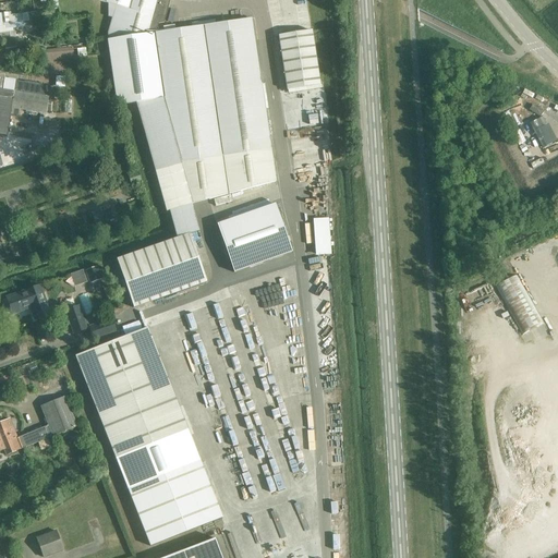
[(133,102),(167,211),(170,210),(190,205),(276,182),(271,152),(258,86),(262,85),(251,17),(215,23),(215,19),(201,21),(202,25),(161,31),(170,0),(95,0),(105,2),(107,3),(107,16),(111,17),(107,34),(106,39),(118,105),(133,102)]
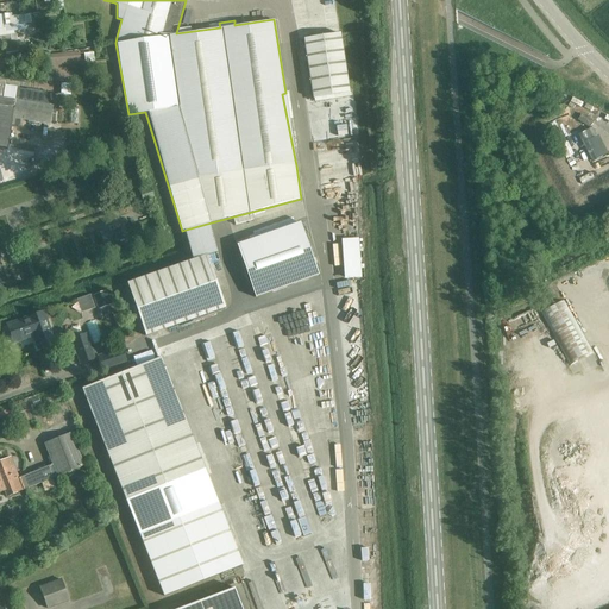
[(10,17),(12,17),(12,12),(1,13),(2,25),(6,24),(10,24),(10,17)]
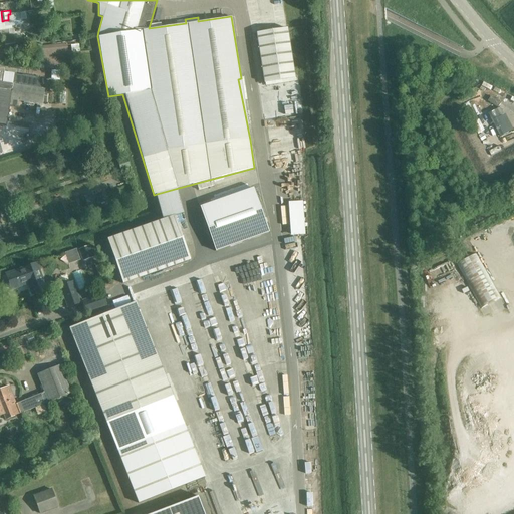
[(8,20),(5,20),(6,26),(22,24),(22,20),(26,19),(26,11),(21,12),(10,14),(8,14),(8,20)]
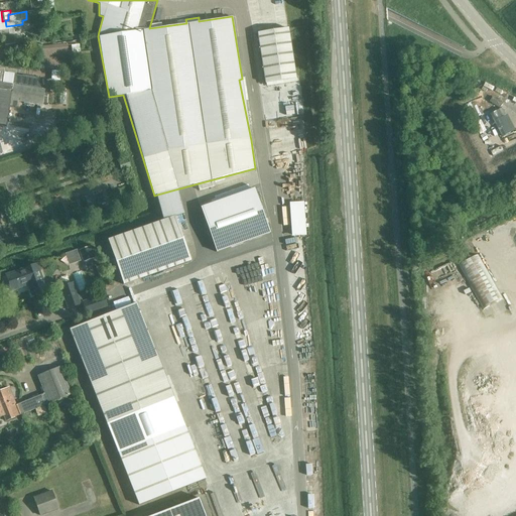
[(288,28),(258,33),(265,84),(296,79),(288,28)]
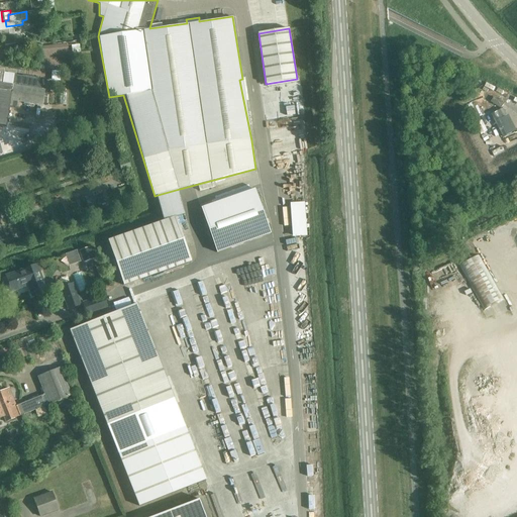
[(14,37),(4,39),(6,50),(21,47),(19,40),(15,41),(14,37)]
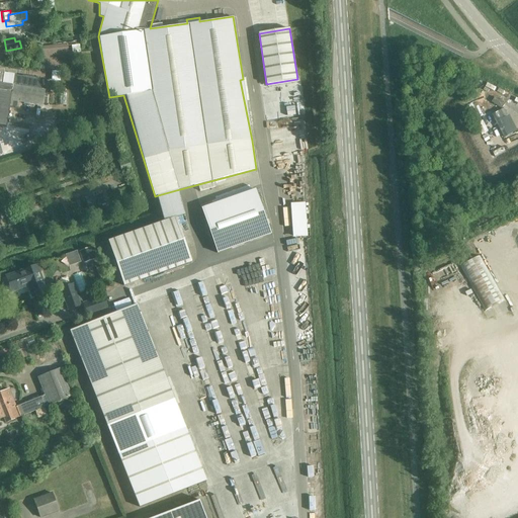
[(68,46),(44,48),(45,57),(69,55),(68,46)]
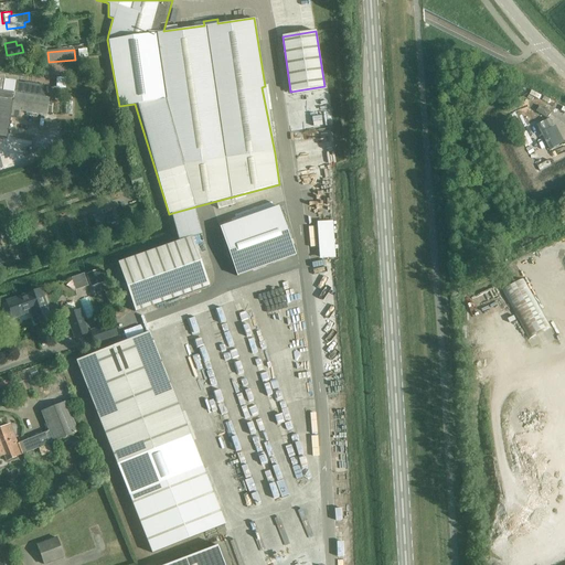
[(0,137),(7,139),(10,118),(11,110),(19,112),(45,115),(49,97),(46,97),(44,85),(28,82),(27,83),(16,82),(14,93),(2,91),(4,80),(4,76),(0,75),(0,137)]
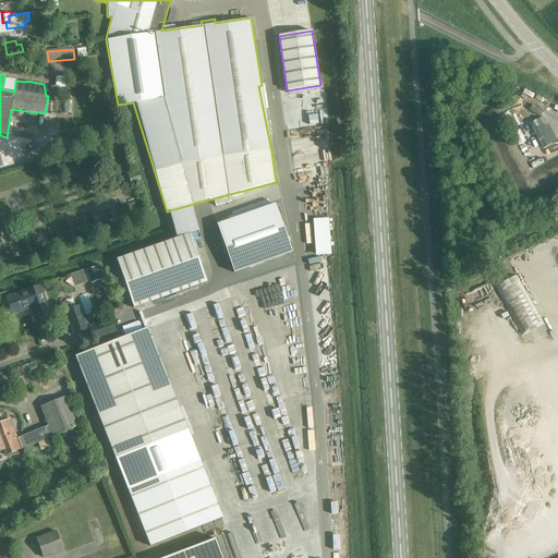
[(543,112),(534,106),(530,111),(541,119),(545,113),(543,112)]
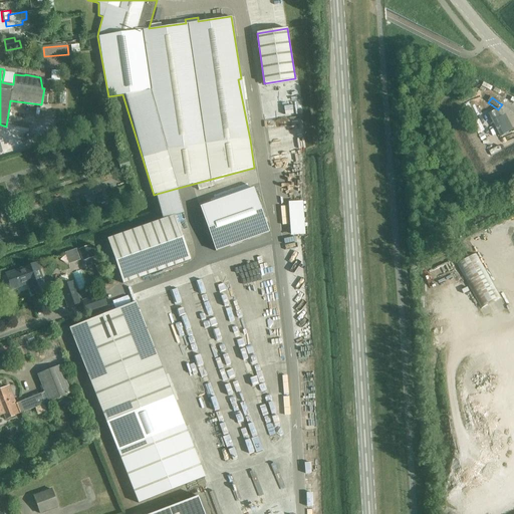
[(467,103),(473,113),(480,108),(474,99),(467,103)]
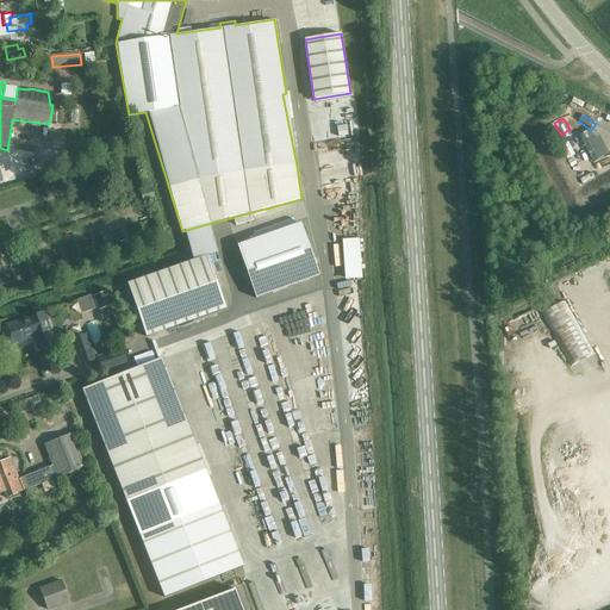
[(609,151),(601,132),(590,138),(599,157),(609,151)]
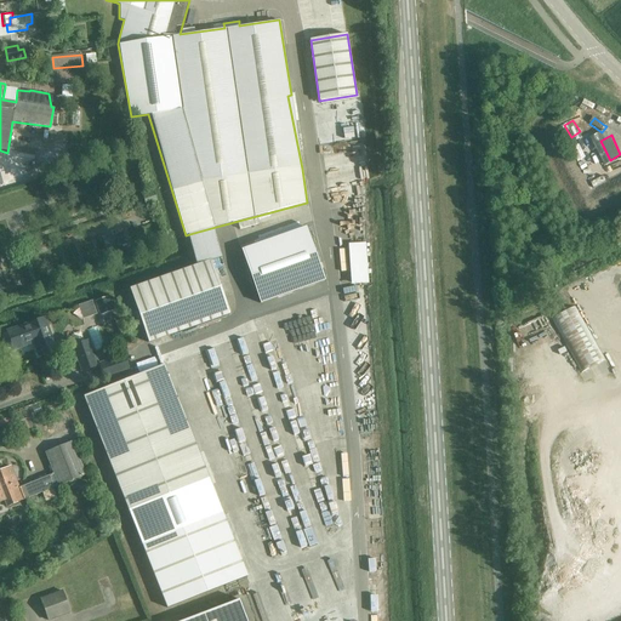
[(581,141),(591,160),(598,157),(588,137),(581,141)]
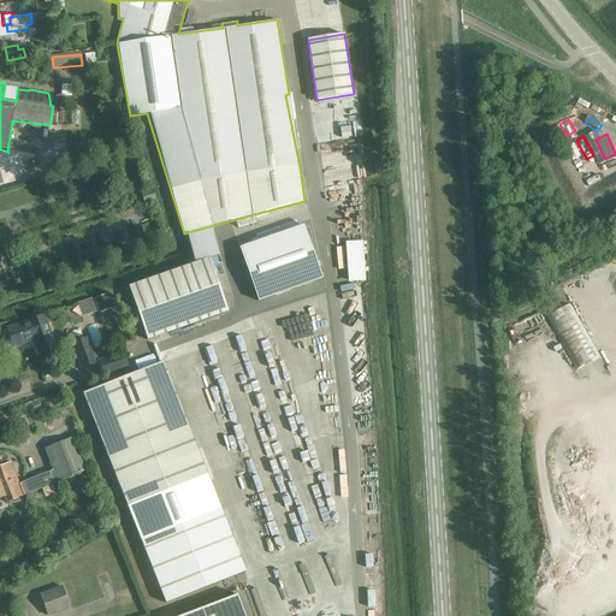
[(578,144),(573,147),(570,142),(567,144),(572,157),(581,152),(578,144)]
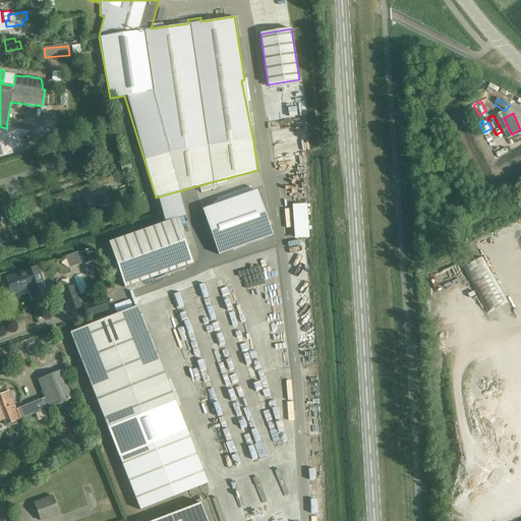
[(131,169),(128,162),(120,165),(120,166),(122,171),(122,172),(131,169)]
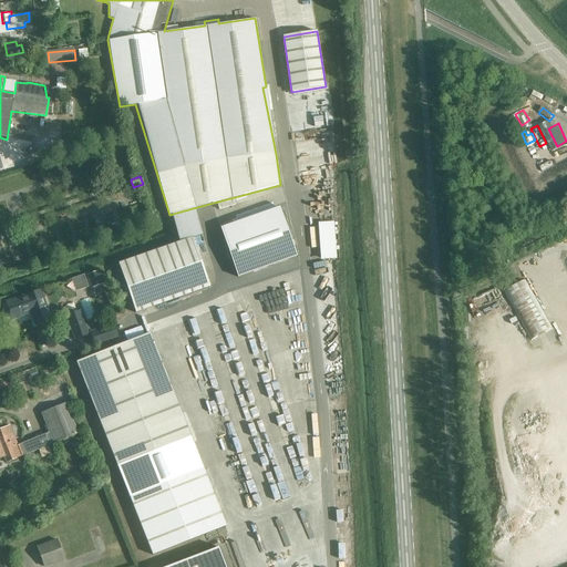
[(288,234),(279,208),(250,218),(222,228),(237,277),(264,268),(297,257),(288,234)]
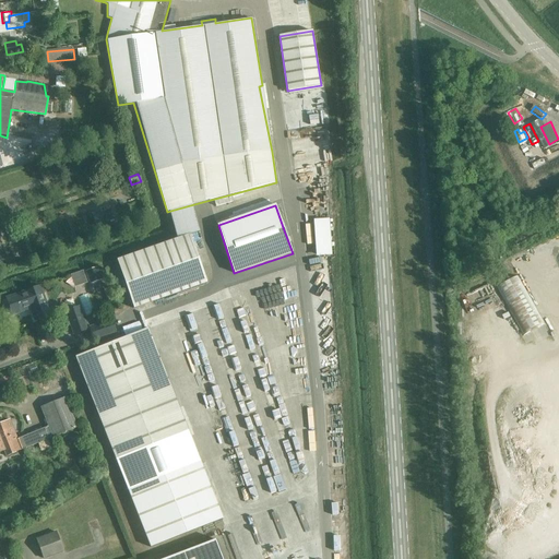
[(206,283),(190,235),(179,238),(117,260),(133,309),(206,283)]
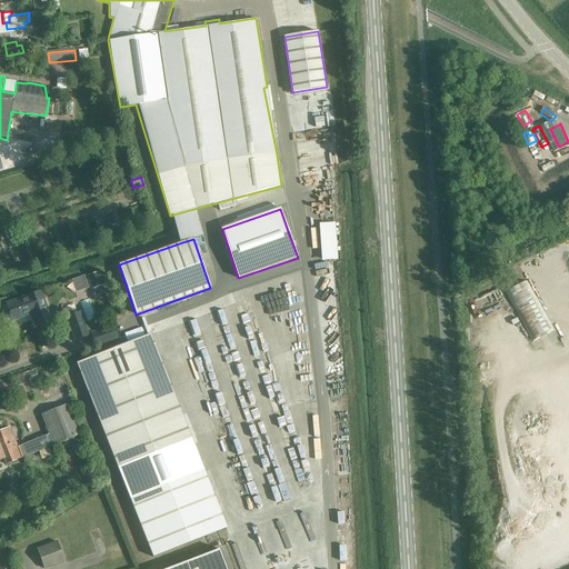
[(98,271),(88,276),(92,287),(102,283),(98,271)]
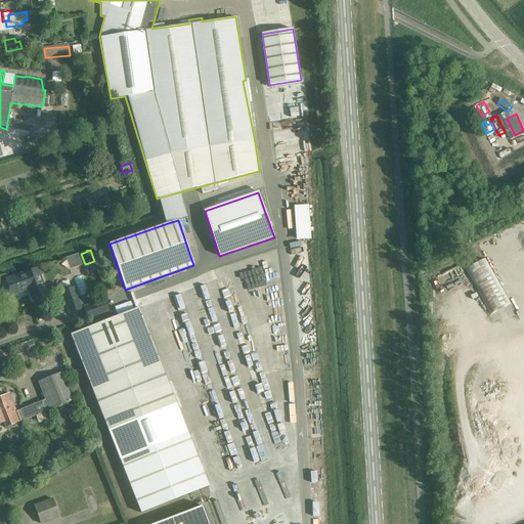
[(78,254),(73,256),(77,267),(81,265),(78,254)]
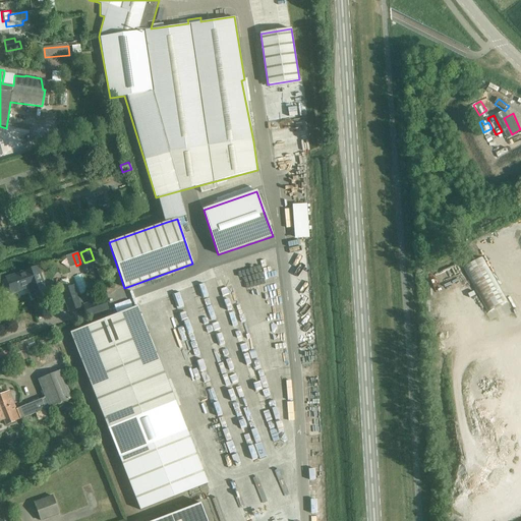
[(506,302),(482,257),(463,269),(487,312),(506,302)]
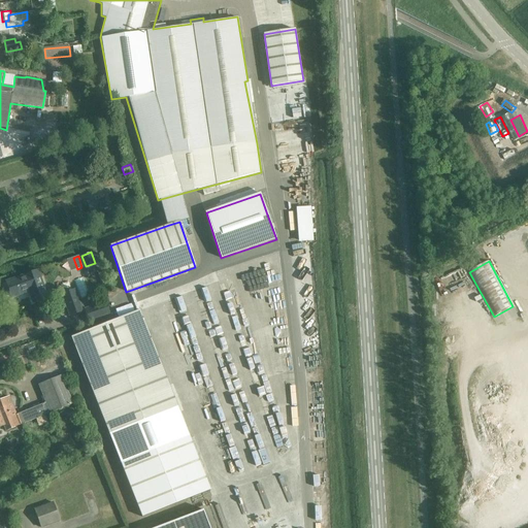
[(34,302),(48,298),(38,270),(25,275),(25,276),(8,282),(13,297),(31,291),(34,302)]
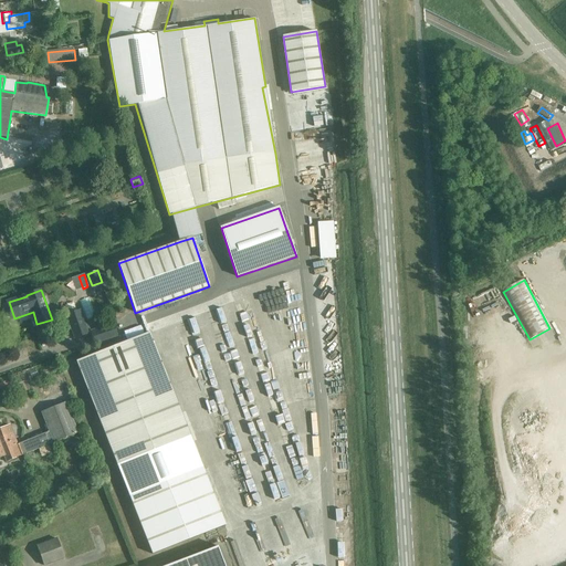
[(82,320),(80,311),(72,314),(67,315),(71,324),(75,338),(81,336),(87,334),(82,320)]
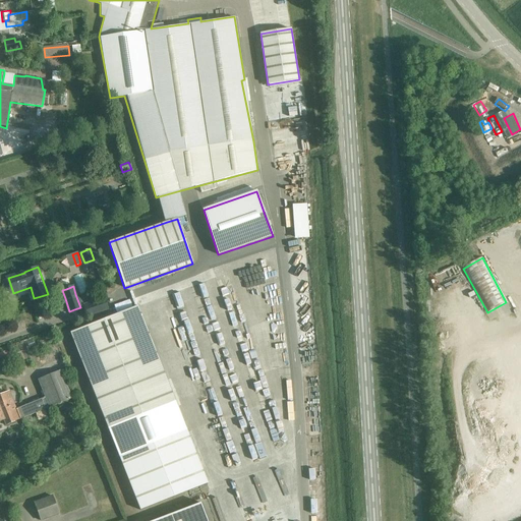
[(104,297),(82,305),(88,317),(108,310),(104,297)]
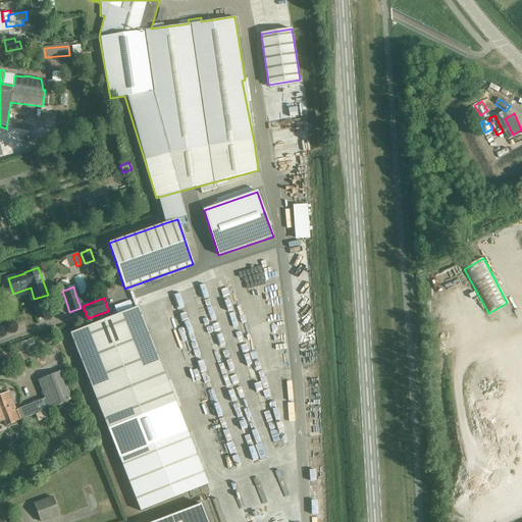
[(165,302),(170,315),(181,311),(177,299),(165,302)]
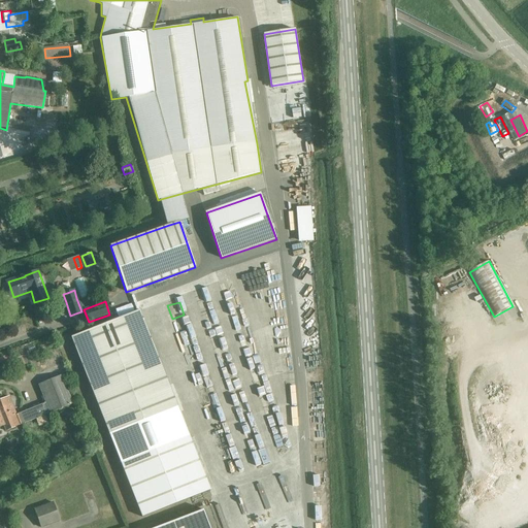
[(139,310),(71,337),(142,518),(142,517),(210,490),(146,329),(139,310)]
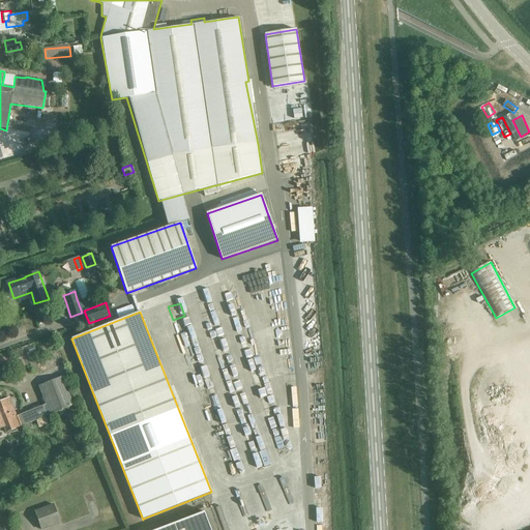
[(176,329),(187,326),(185,319),(174,322),(176,329)]
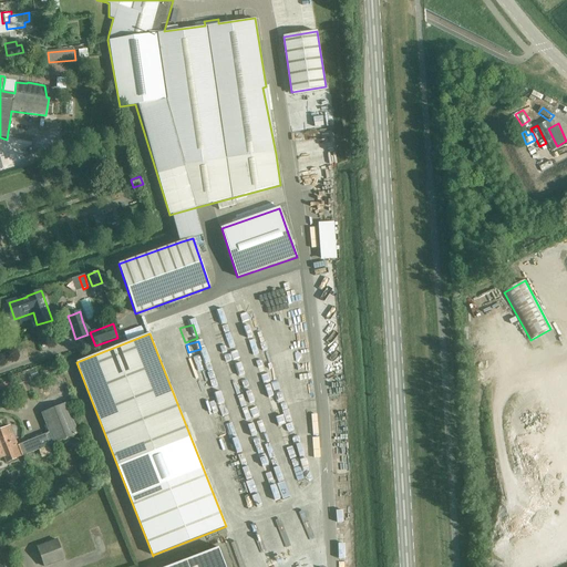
[(176,344),(178,358),(186,357),(184,343),(176,344)]
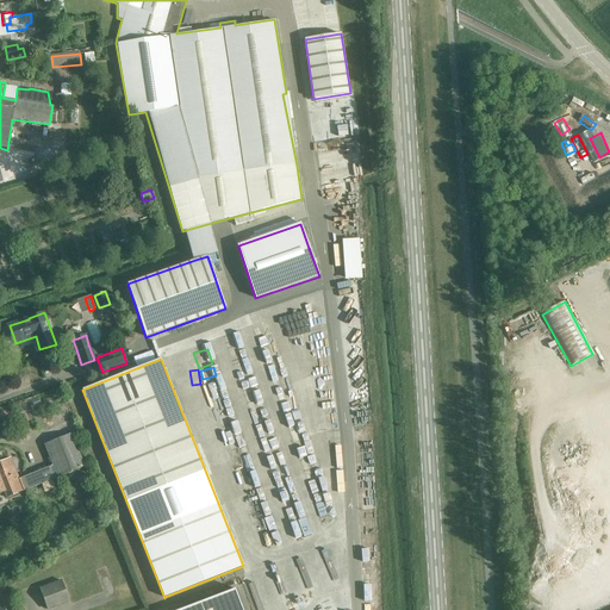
[(355,400),(366,399),(363,386),(354,387),(355,400)]
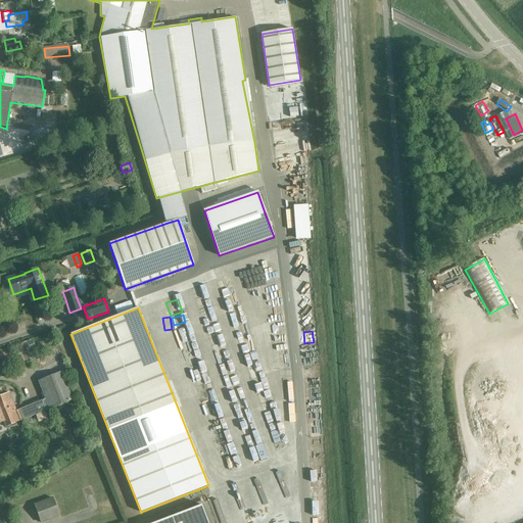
[(6,351),(0,352),(0,360),(8,358),(6,351)]
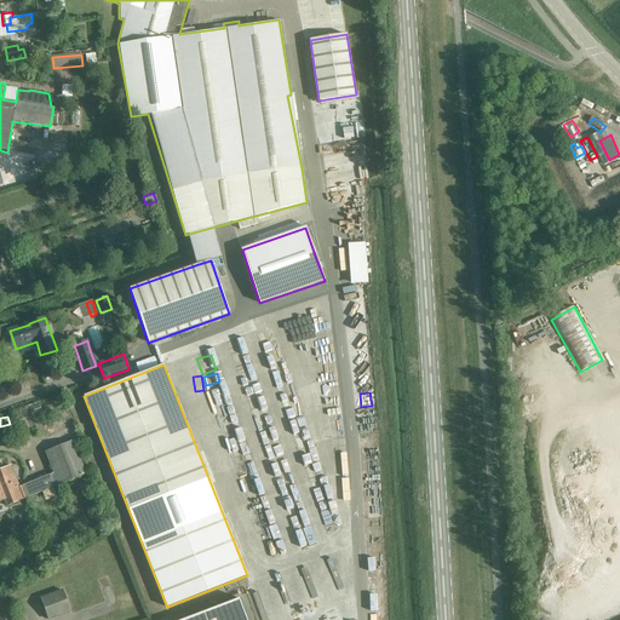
[(0,500),(5,498),(9,506),(89,475),(75,441),(47,452),(56,474),(15,489),(6,468),(0,470),(0,500)]
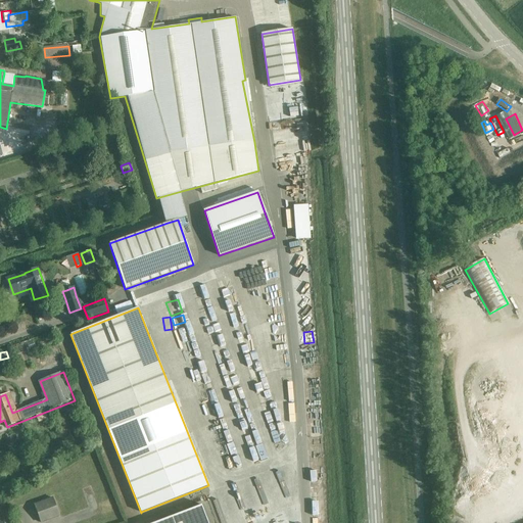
[(83,416),(74,418),(76,424),(84,422),(83,416)]
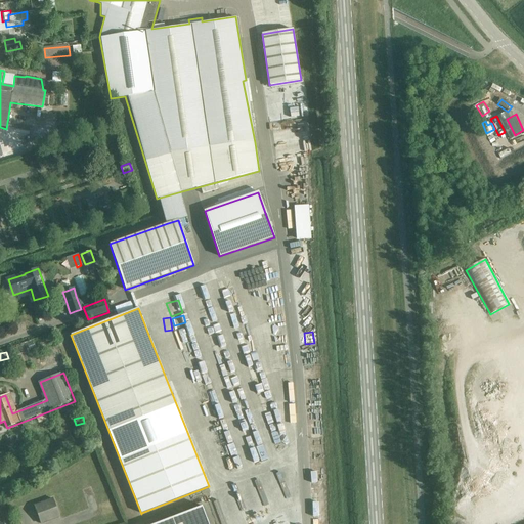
[(36,505),(43,523),(60,517),(54,498),(36,505)]
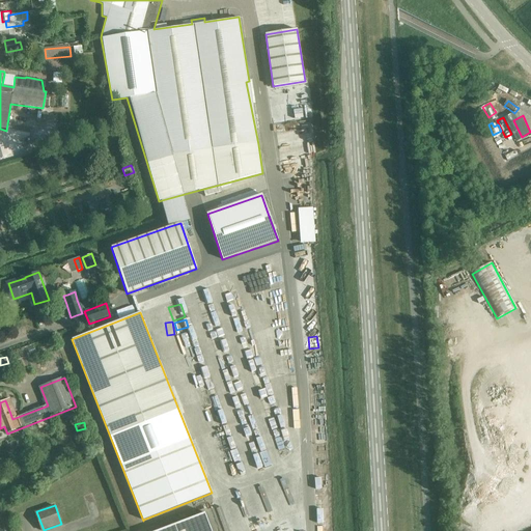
[(254,508),(245,511),(249,522),(258,518),(254,508)]
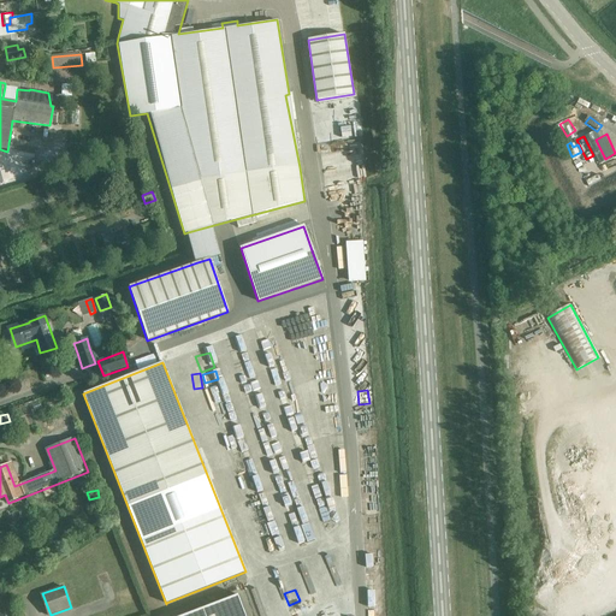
[(246,615),(238,594),(182,615),(246,615)]
